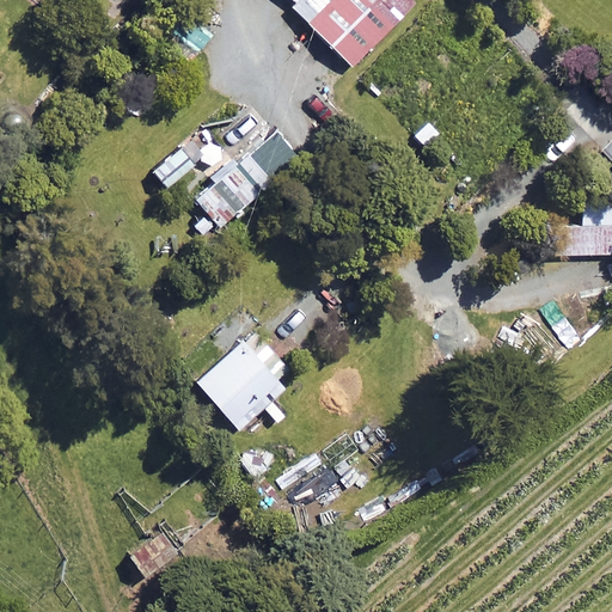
[(349,66),(411,1),(410,0),(291,0),(293,2),(288,7),(349,66)]
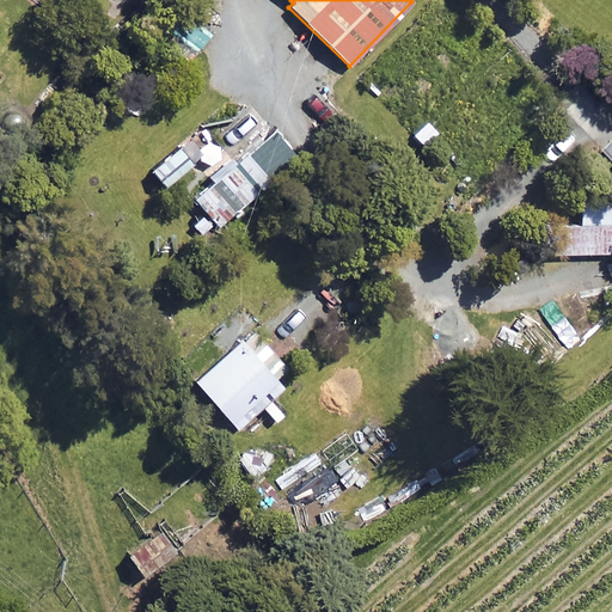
[(172,18),(154,42),(187,67),(212,35),(179,10),(172,18)]
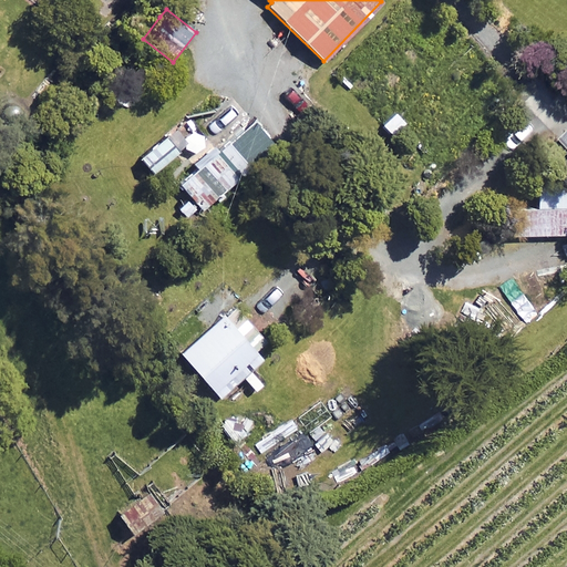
[(229,102),(198,134),(217,153),(179,191),(206,218),(276,148),(229,102)]
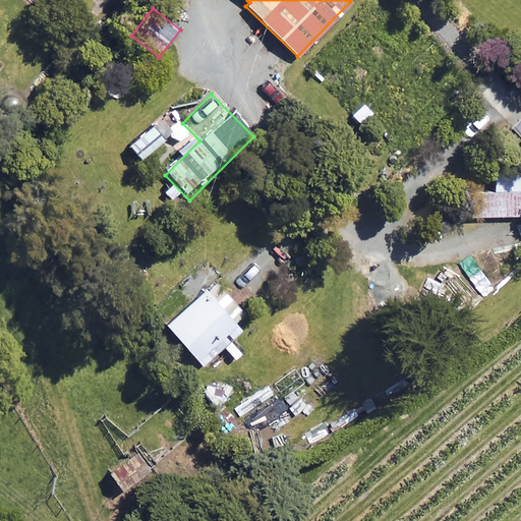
[(163,140),(148,124),(125,146),(140,162),(163,140)]
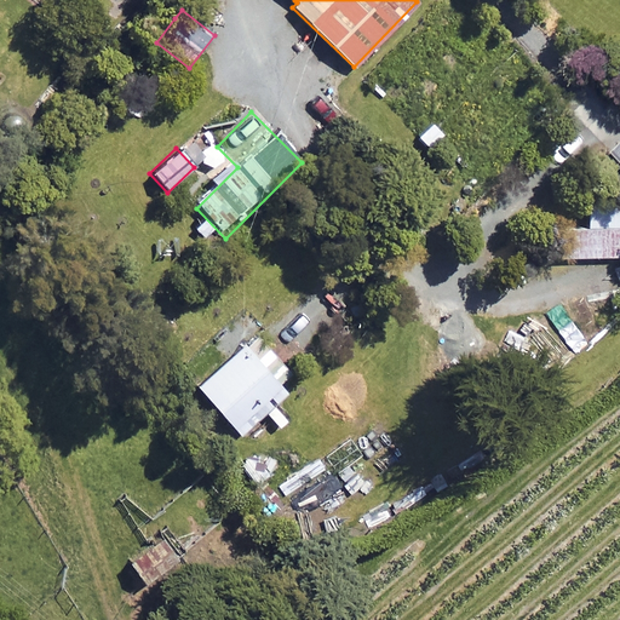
[(619,197),(561,201),(563,260),(619,258),(619,197)]
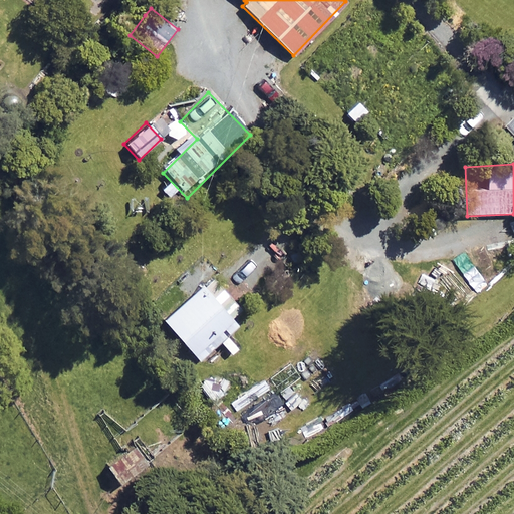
[(497,276),(483,261),(454,288),(468,303),(497,276)]
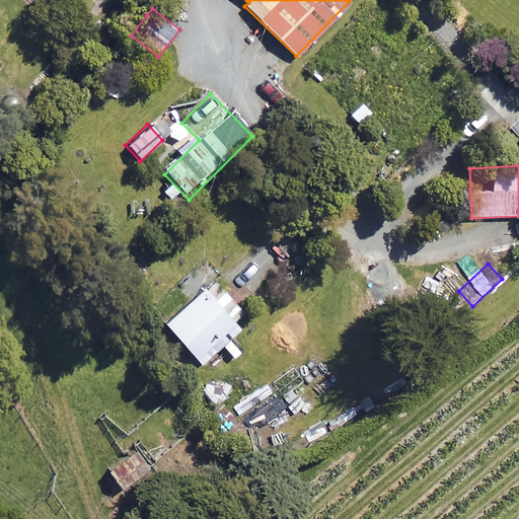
[(230,300),(213,281),(164,324),(200,364),(238,329),(220,309),(230,300)]
